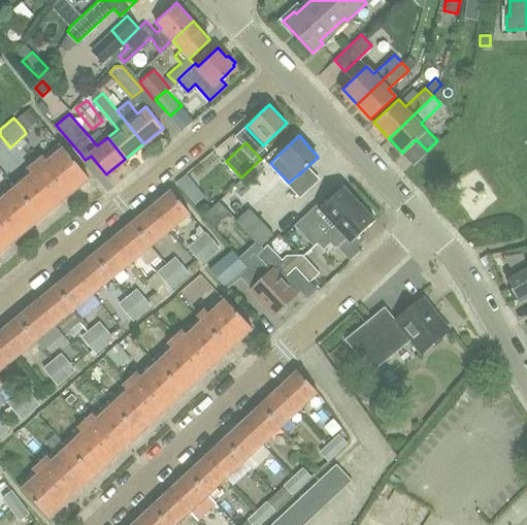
[(74,188),(88,176),(64,146),(47,160),(43,155),(35,161),(64,196),(65,196),(63,194),(72,187),(73,189),(74,188)]
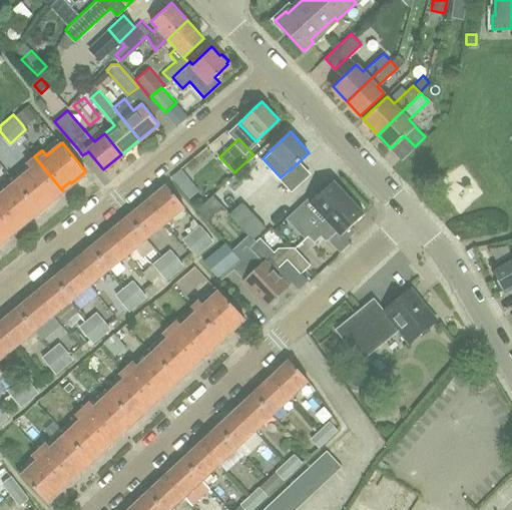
[(62,191),(62,190),(34,156),(27,163),(31,168),(15,181),(39,209),(52,199),(53,198),(51,196),(60,189),(62,191)]
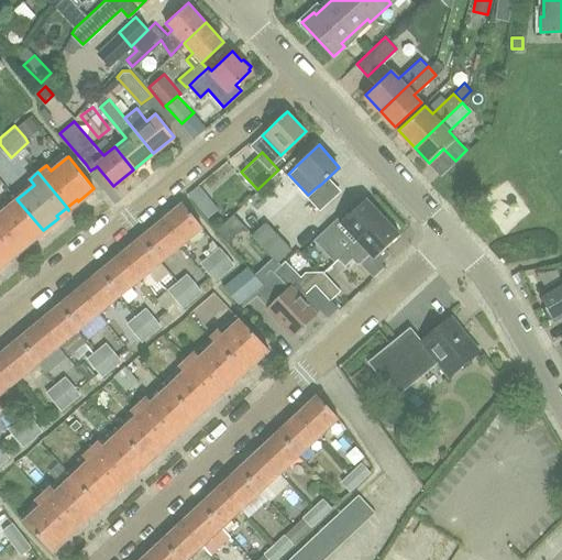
[(199,185),(188,194),(195,201),(206,193),(199,185)]
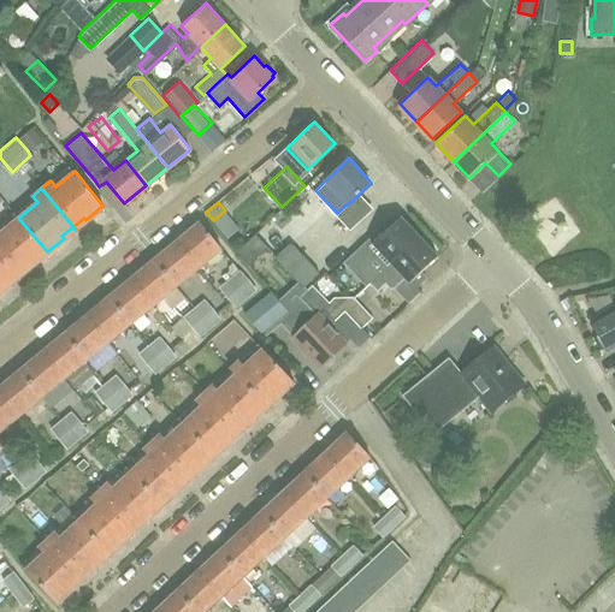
[(401,217),(374,242),(370,237),(348,257),(360,271),(371,281),(419,236),(401,217)]
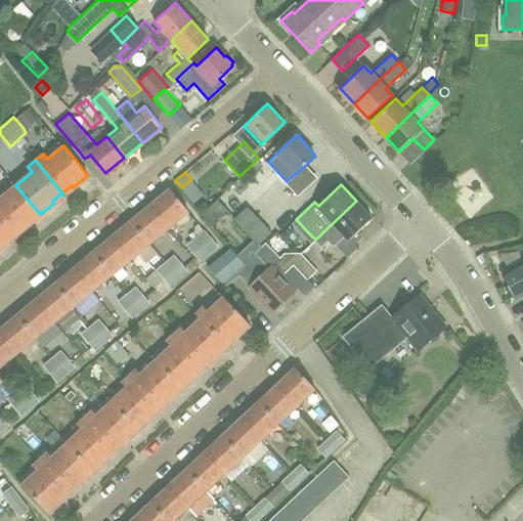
[(0,198),(0,213),(16,233),(17,233),(15,231),(25,224),(26,226),(27,225),(40,214),(15,185),(0,198)]
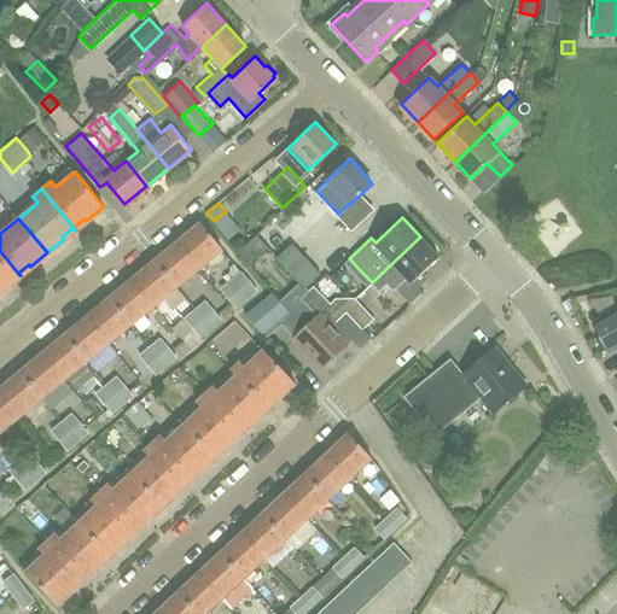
[(178,240),(199,265),(222,247),(201,221),(178,240)]
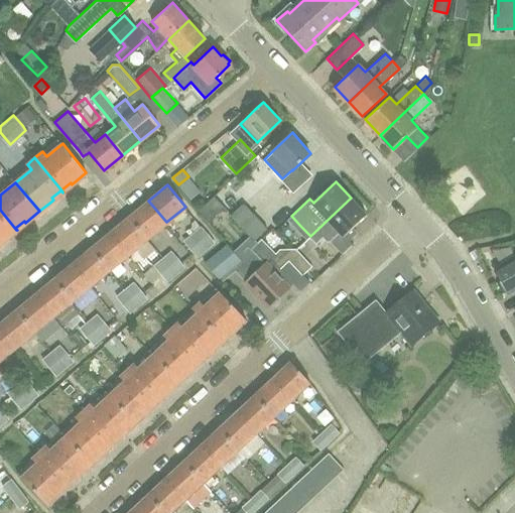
[(214,195),(198,210),(209,220),(224,205),(214,195)]
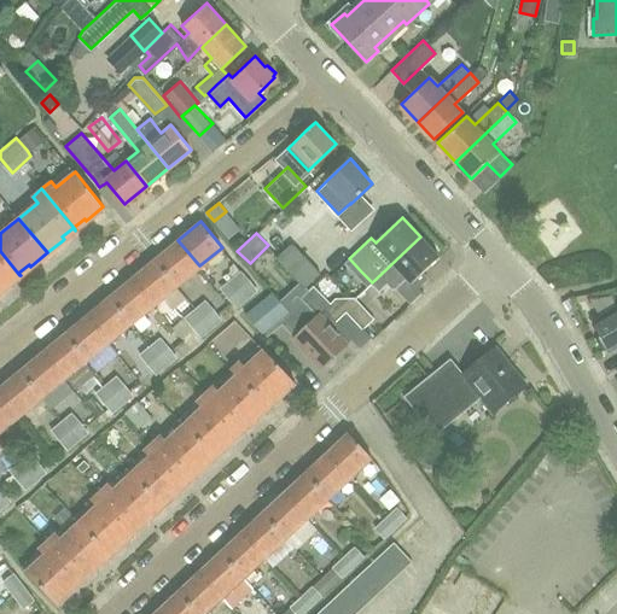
[(379,291),(388,282),(391,287),(395,287),(406,278),(411,282),(440,256),(420,237),(372,282),(379,291)]
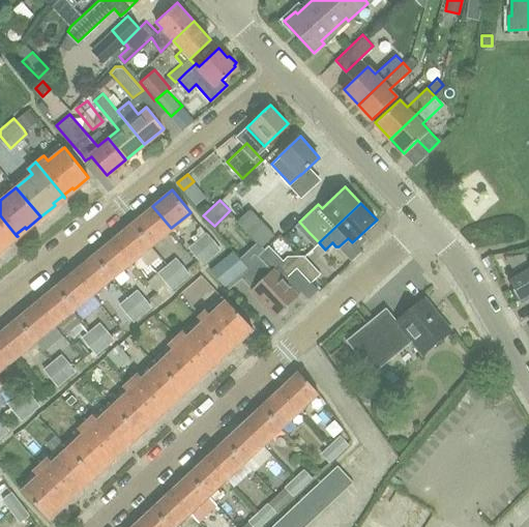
[(133,222),(151,244),(171,228),(152,206),(133,222)]
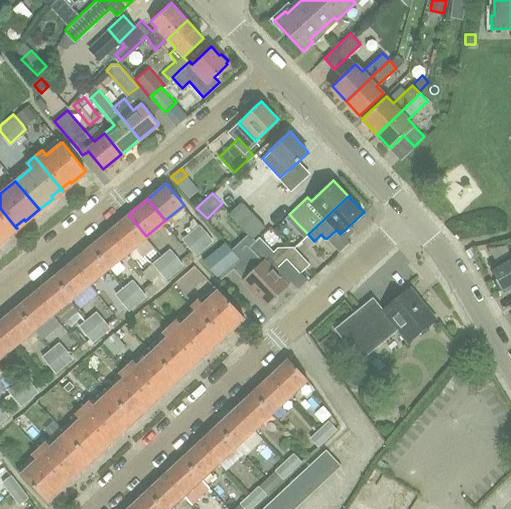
[(252,237),(265,225),(241,200),(229,212),(252,237)]
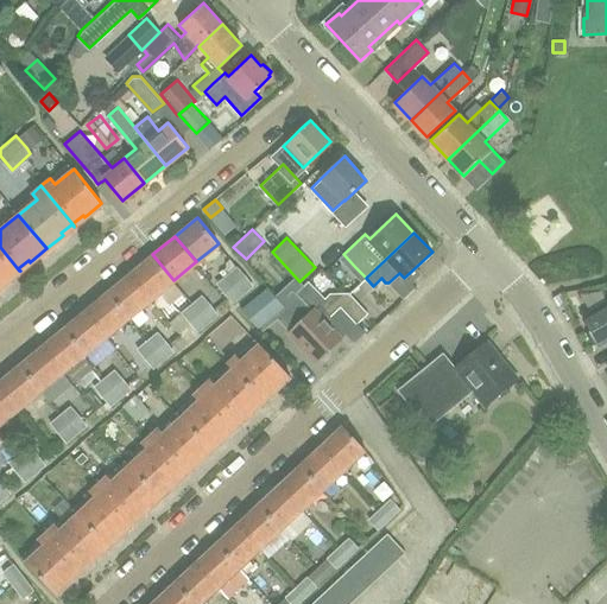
[(19,272),(19,271),(0,247),(0,286),(7,281),(8,280),(6,279),(17,269),(19,272)]
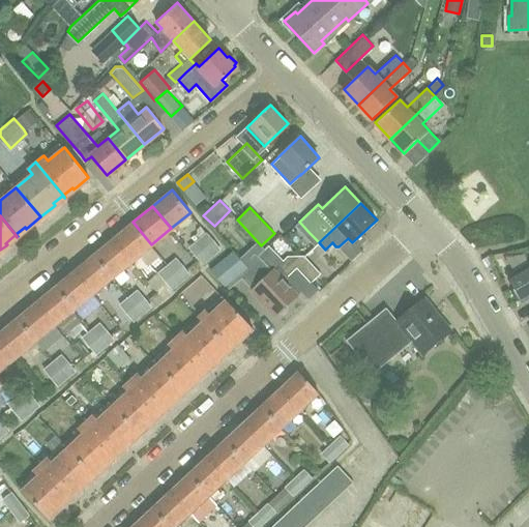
[(114,238),(133,260),(151,244),(133,222),(114,238)]
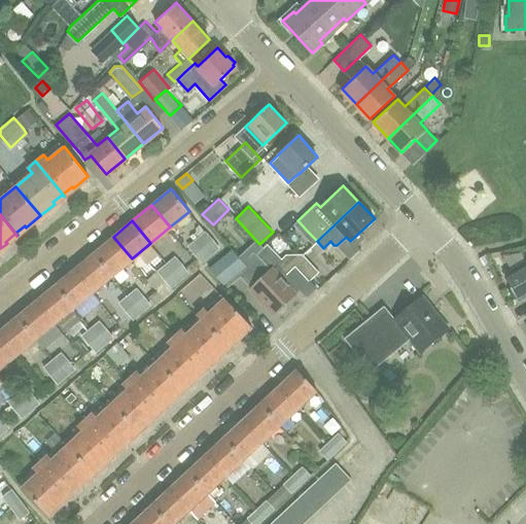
[(202,260),(219,247),(213,239),(205,230),(187,244),(194,252),(202,260)]
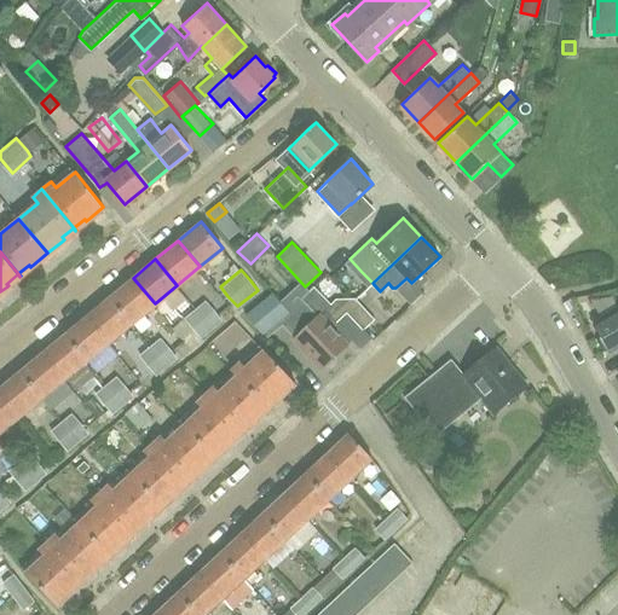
[(110,296),(132,323),(155,303),(133,278),(110,296)]
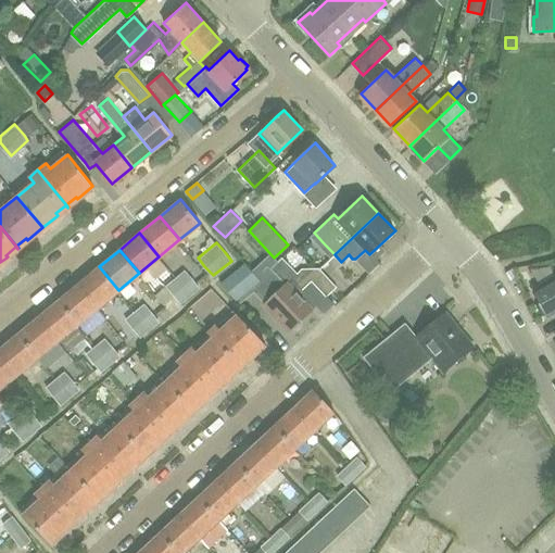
[(274,272),(285,284),(287,283),(291,277),(297,273),(281,256),(270,268),(274,272)]
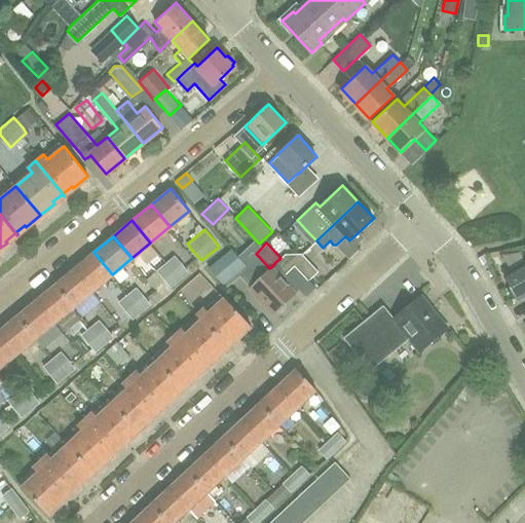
[(222,283),(246,264),(231,249),(209,266),(222,283)]
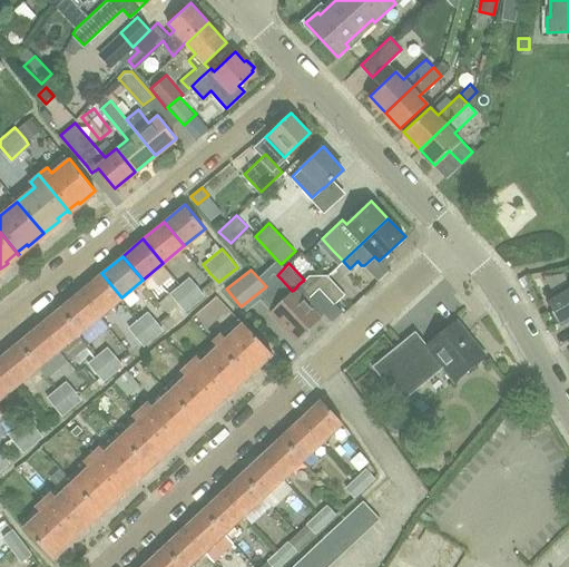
[(80,290),(100,314),(121,297),(101,273),(80,290)]
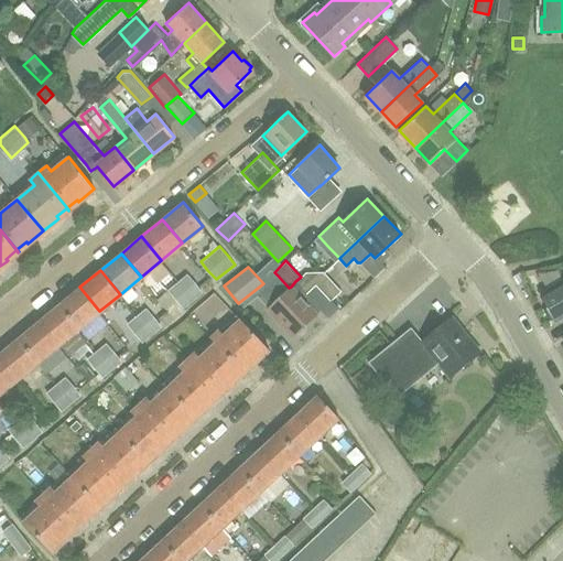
[(305,291),(315,283),(326,273),(324,271),(305,272),(301,277),(295,281),(305,291)]
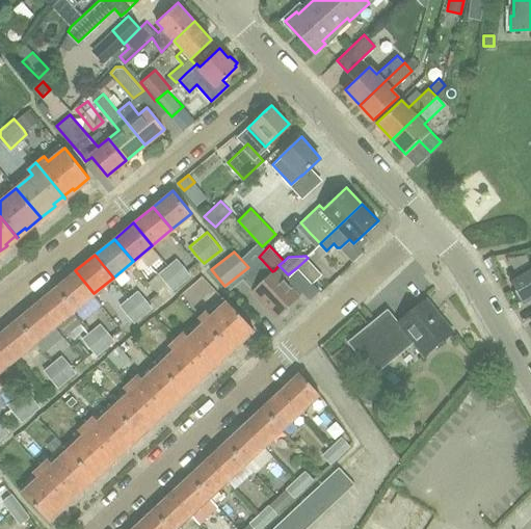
[(168,264),(182,281),(190,274),(185,267),(176,258),(168,264)]
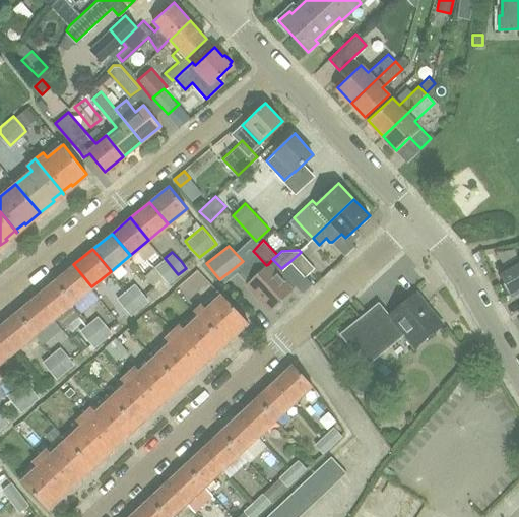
[(281,268),(296,283),(314,266),(301,252),(290,261),(281,268)]
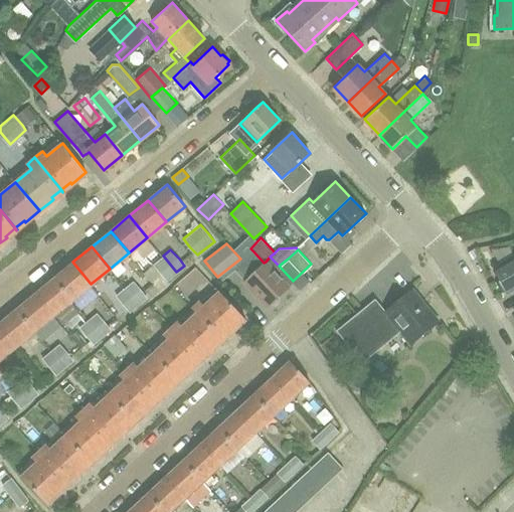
[(176,272),(163,256),(154,264),(162,274),(167,280),(176,272)]
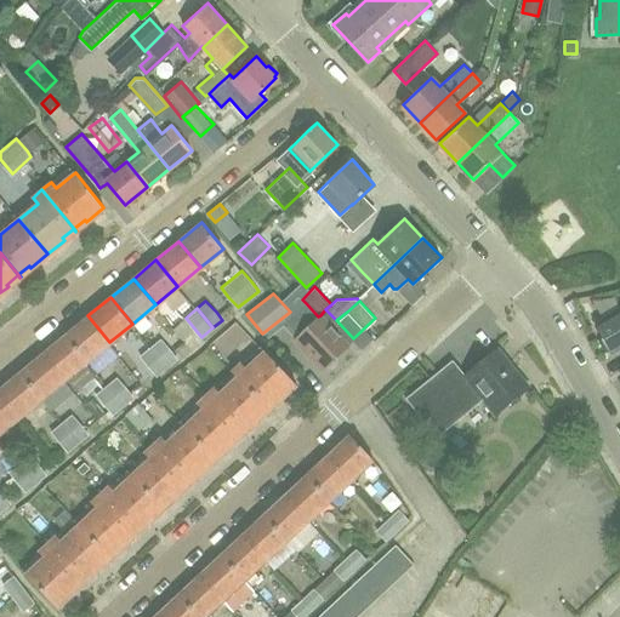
[(619,310),(596,326),(612,352),(619,346),(619,310)]
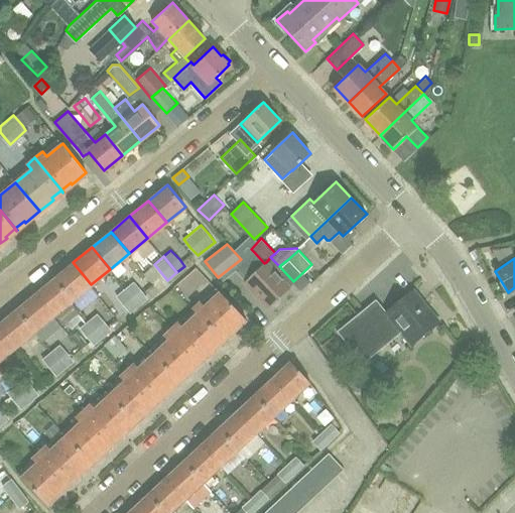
[(54,278),(73,299),(91,284),(73,262),(54,278)]
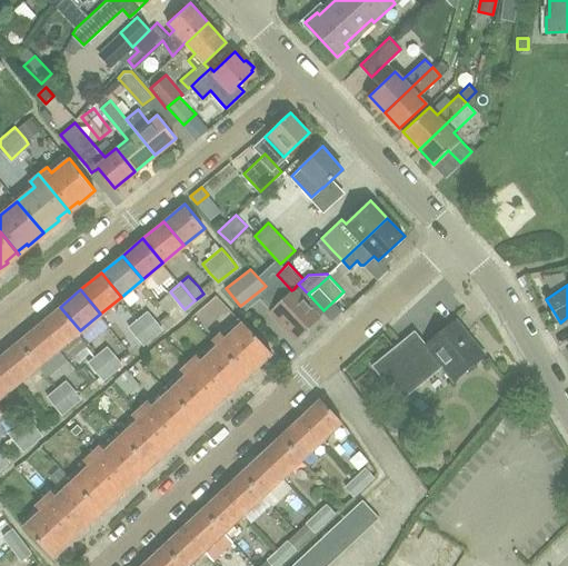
[(308,324),(318,315),(294,289),(291,290),(270,310),(295,337),(296,336),(305,336),(308,333),(308,324)]
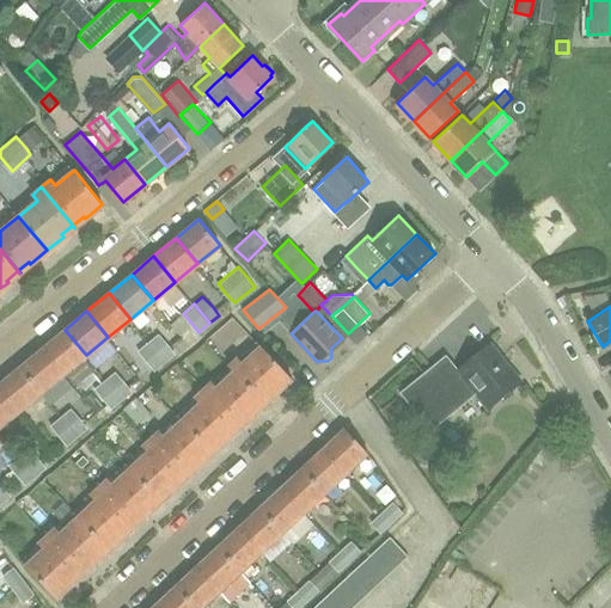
[(86,355),(65,330),(42,348),(63,374),(66,372),(74,382),(95,366),(86,355)]
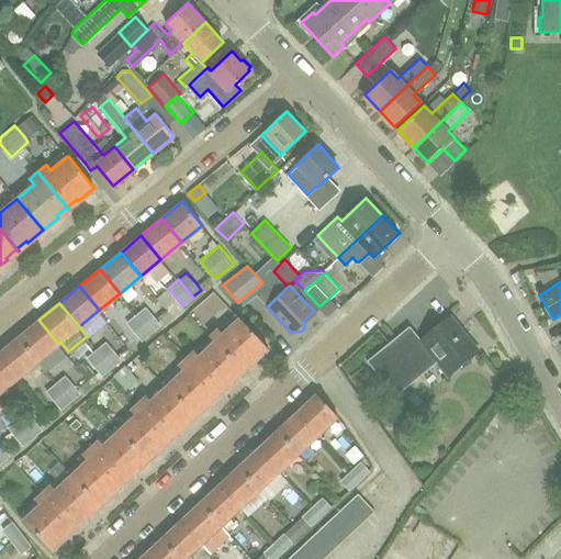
[(136,313),(150,331),(159,323),(155,317),(145,306),(136,313)]
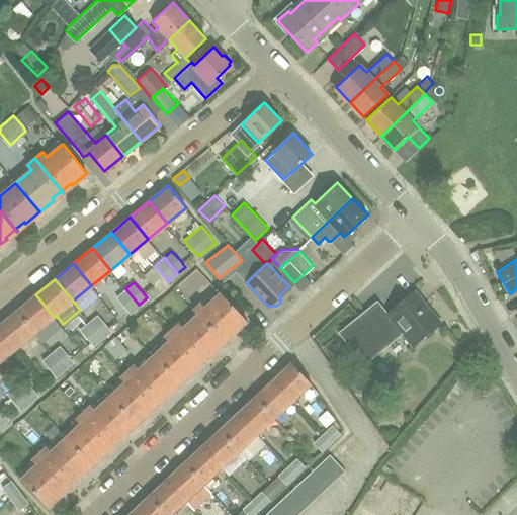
[(139,305),(125,288),(116,295),(124,306),(131,313),(139,305)]
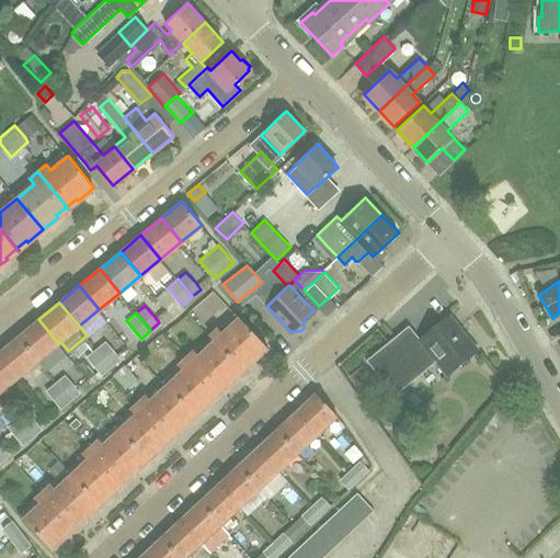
[(450,368),(452,369),(477,349),(449,315),(420,339),(408,325),(366,360),(393,395),(434,362),(444,374),(450,368)]
